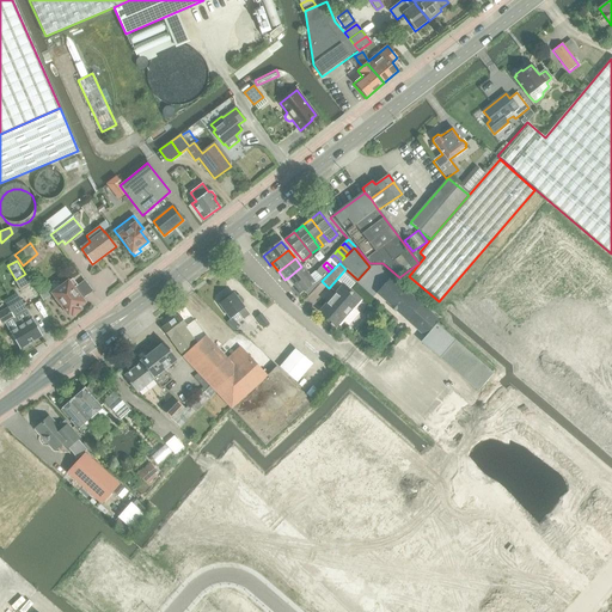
[(323,265),(319,269),(326,276),(330,273),(323,265)]
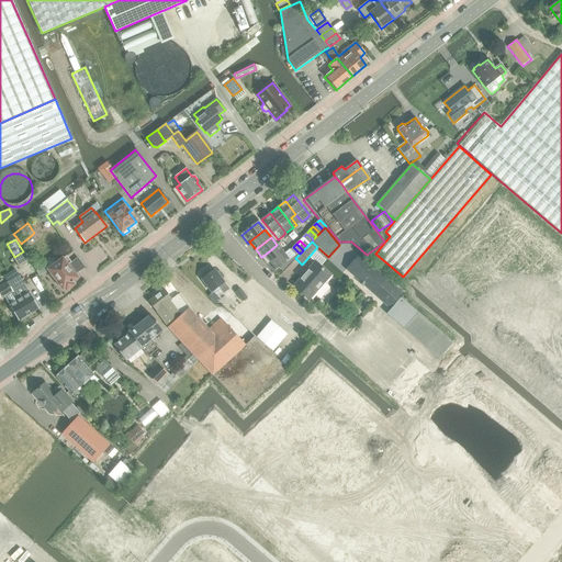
[(263,256),(270,263),(283,253),(277,245),(263,256)]
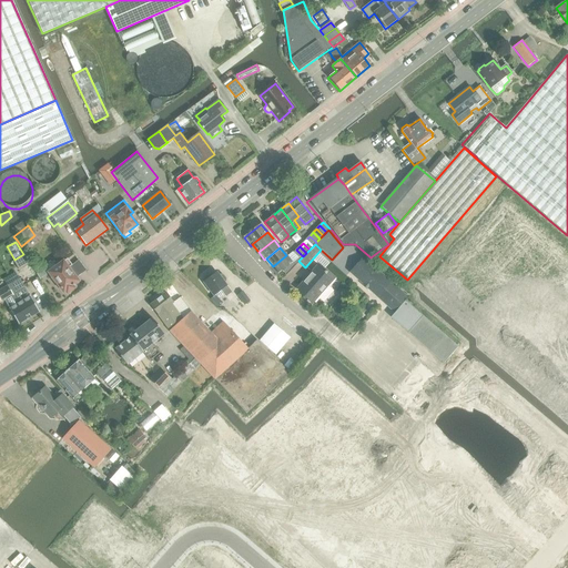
[(296,250),(293,253),(300,260),(303,256),(296,250)]
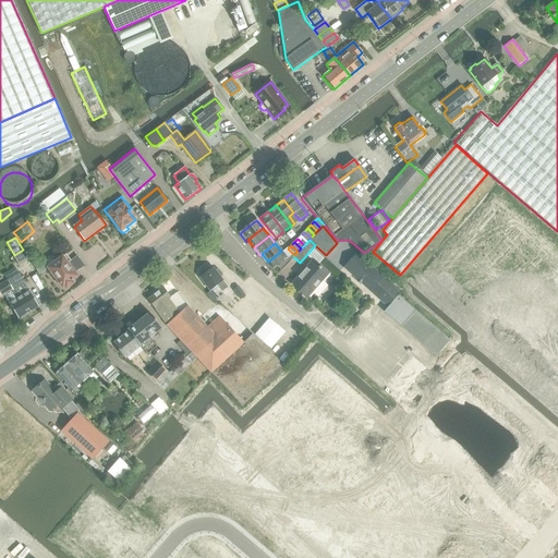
[(14,255),(13,255),(19,265),(28,259),(24,250),(23,250),(14,255)]
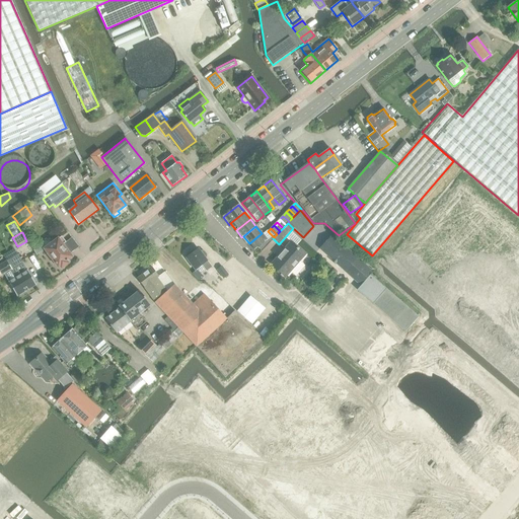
[(254,250),(257,248),(261,251),(269,242),(262,233),(249,243),(254,250)]
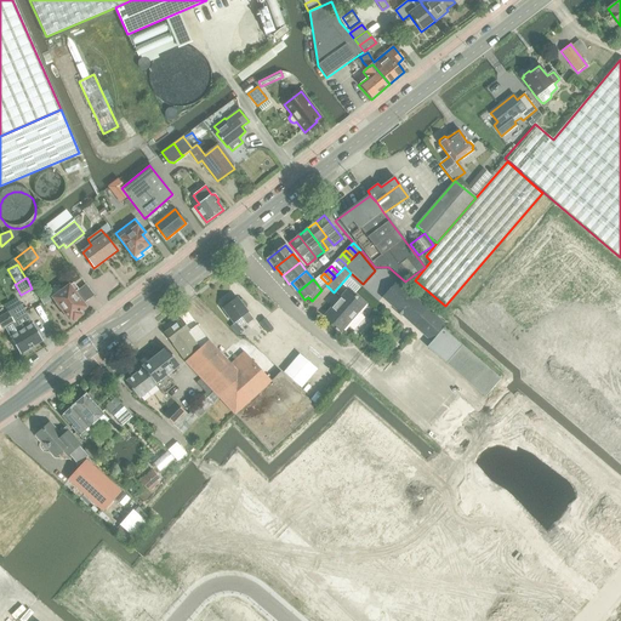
[(382,298),(412,325),(431,342),(427,347),(484,398),(501,379),(443,329),(446,325),(427,308),(397,281),(382,298)]
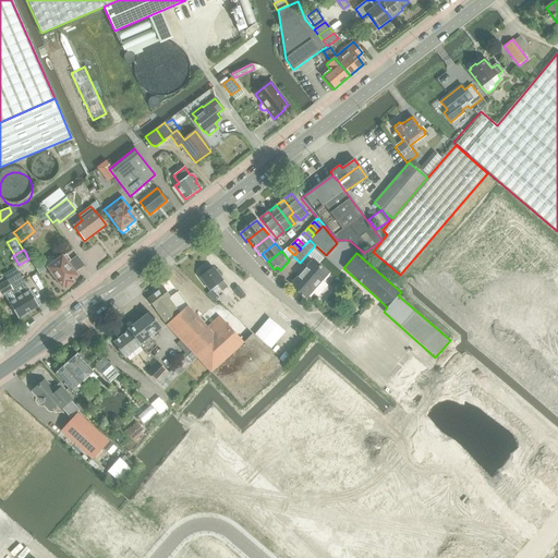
[(76,276),(73,273),(75,270),(68,262),(70,261),(65,254),(56,262),(51,256),(35,268),(39,275),(48,268),(62,288),(64,286),(67,288),(72,283),(71,281),(72,280),(76,276)]
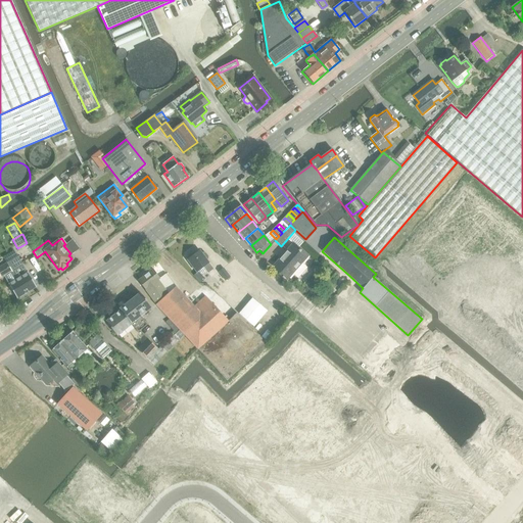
[(292,244),(274,268),(287,279),(293,273),(296,276),(300,275),(304,270),(304,267),(300,264),(306,256),(297,248),(292,244)]
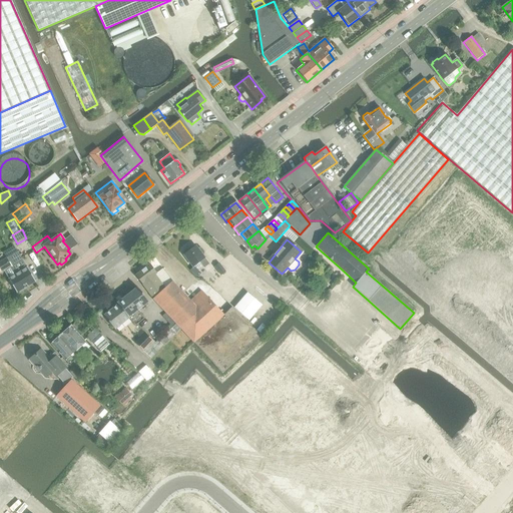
[(203,269),(209,265),(205,259),(206,258),(203,254),(204,252),(201,249),(199,248),(198,249),(195,246),(189,250),(187,249),(183,251),(183,254),(183,255),(192,268),(189,271),(195,278),(200,275),(197,270),(201,267),(203,269)]
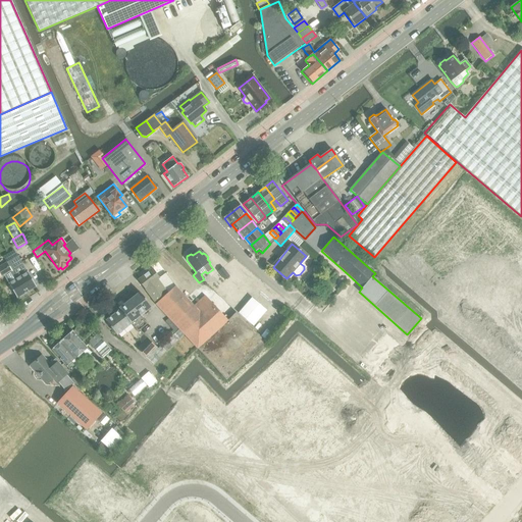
[(17,256),(0,265),(0,276),(0,278),(4,276),(17,299),(36,288),(17,256)]
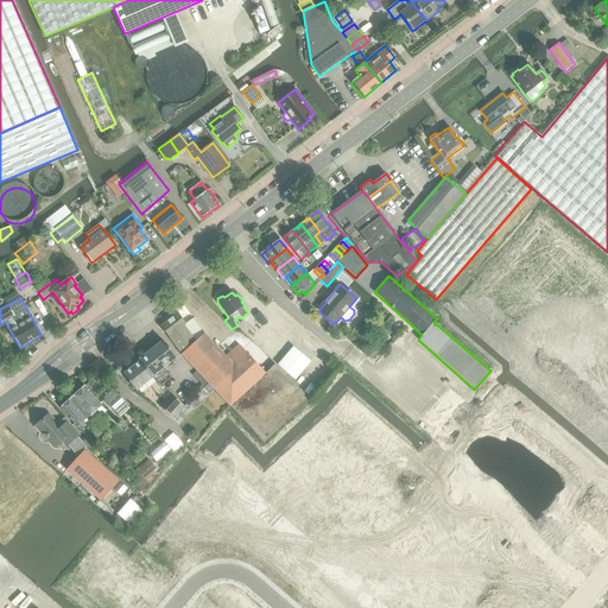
[(263,327),(267,323),(259,312),(254,316),(263,327)]
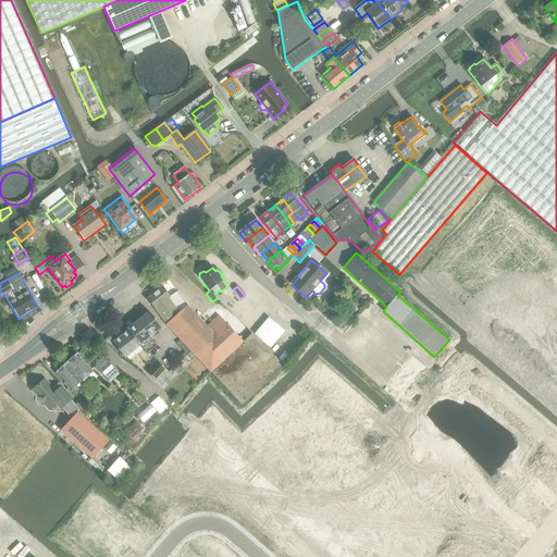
[(177,293),(171,297),(163,287),(148,299),(166,325),(175,335),(197,317),(187,306),(177,293)]
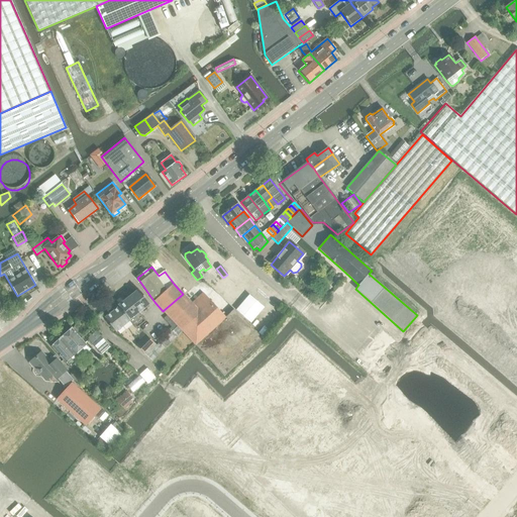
[(149,304),(138,290),(123,302),(120,298),(116,301),(119,305),(117,306),(118,307),(119,307),(129,321),(135,328),(144,321),(138,313),(149,304)]
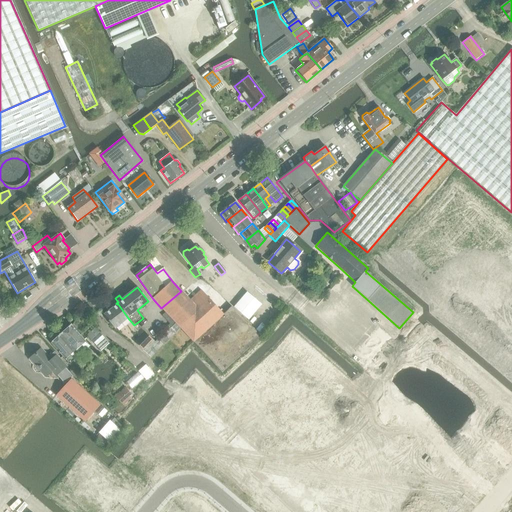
[(201,291),(190,301),(181,291),(161,308),(165,312),(161,315),(171,326),(175,323),(193,343),(224,314),(201,291)]
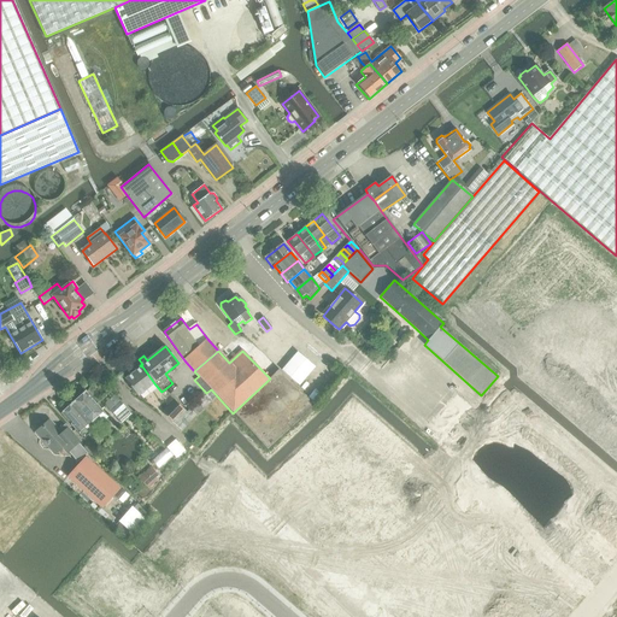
[(298,352),(282,371),(300,387),(316,368),(298,352)]
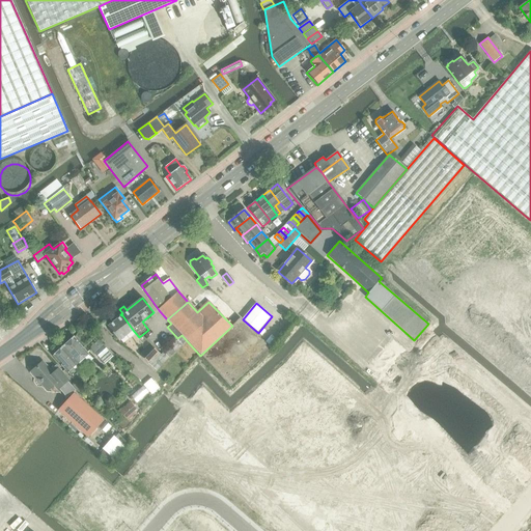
[(122,315),(121,315),(107,327),(118,341),(133,330),(122,315)]
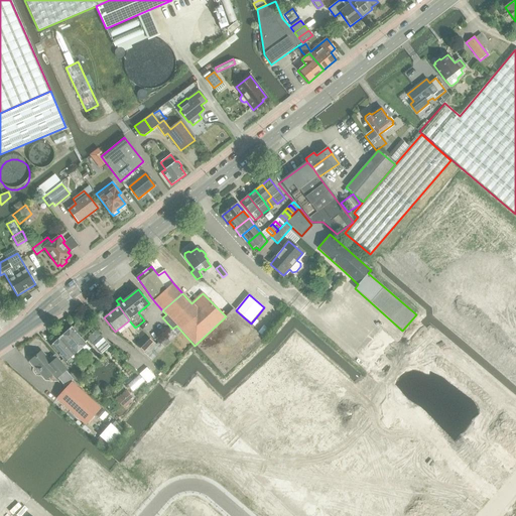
[(233,309),(226,316),(195,346),(224,376),(263,340),(233,309)]
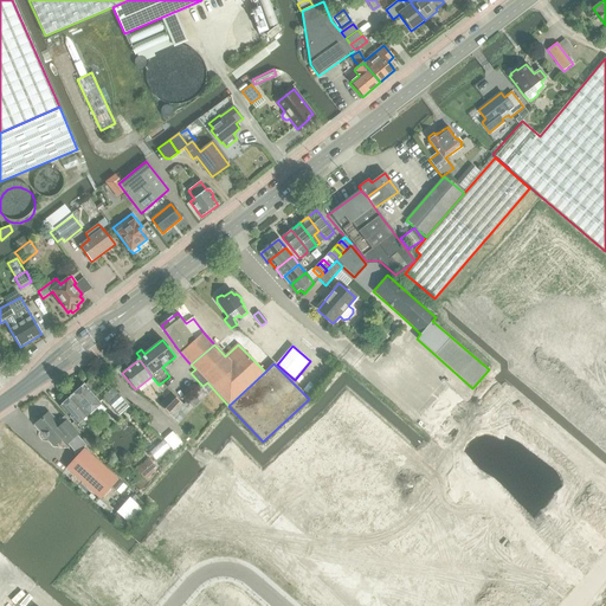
[(105,410),(84,385),(70,397),(92,421),(105,410)]
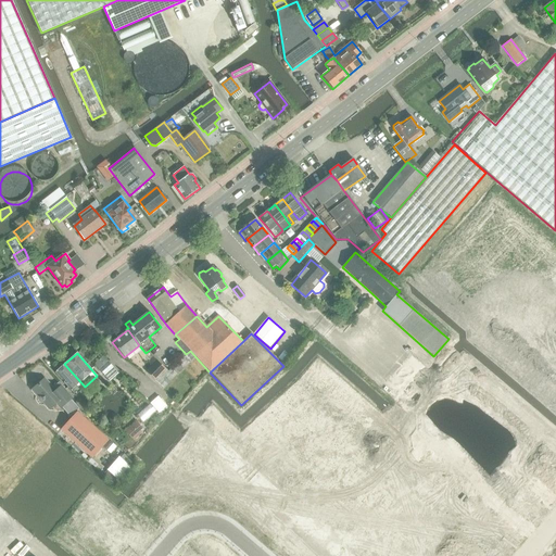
[(109,381),(114,376),(118,373),(103,355),(93,364),(109,381)]
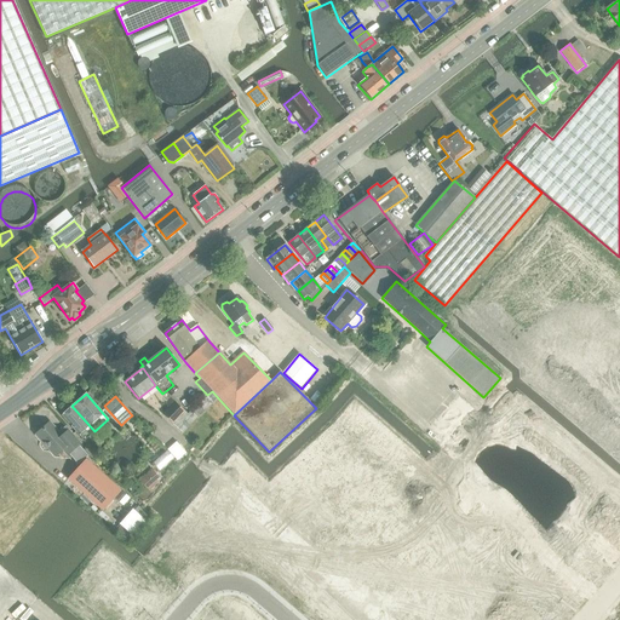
[(354,401),(334,424),(342,430),(348,436),(368,413),(354,401)]
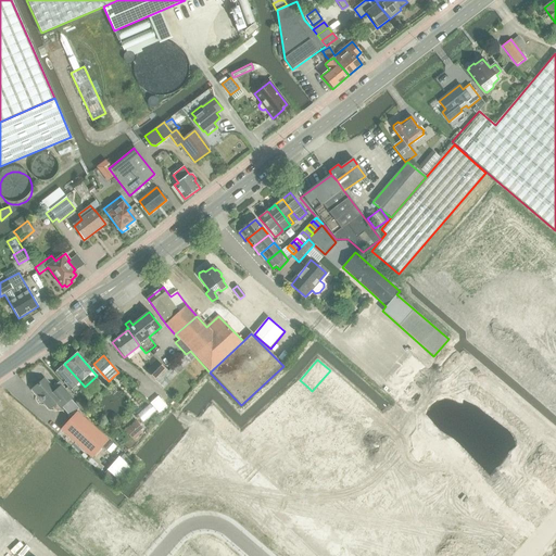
[(165,369),(158,362),(147,373),(154,380),(165,369)]
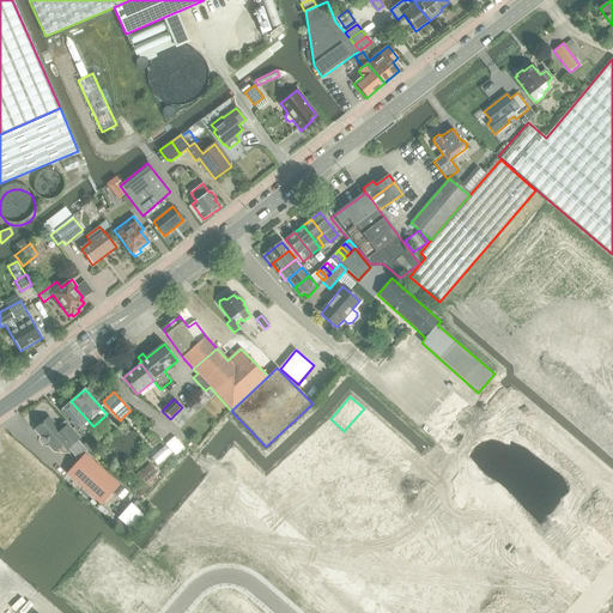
[(192,405),(198,411),(201,406),(196,400),(192,405)]
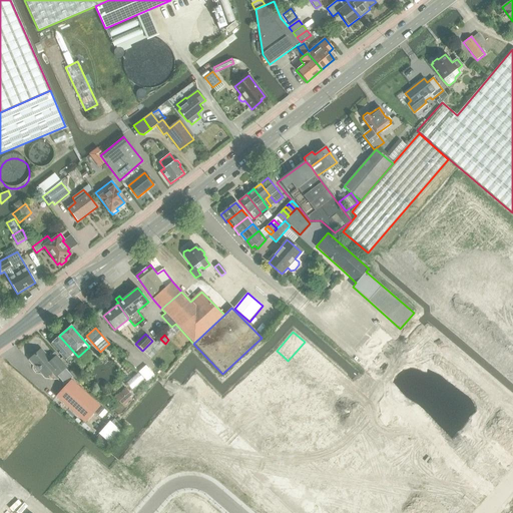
[(50,344),(69,365),(74,361),(78,357),(59,336),(50,344)]
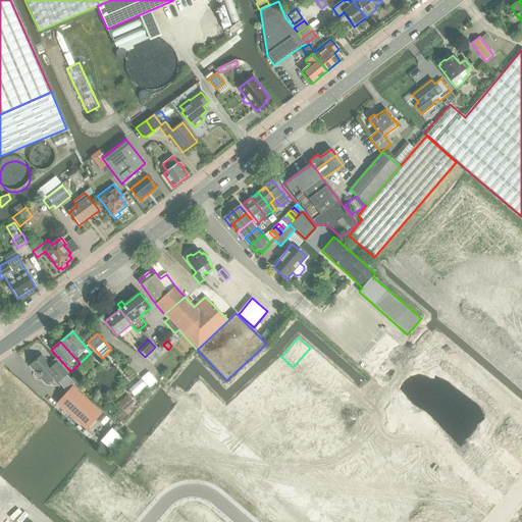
[(310,348),(293,367),(302,375),(318,355),(310,348)]
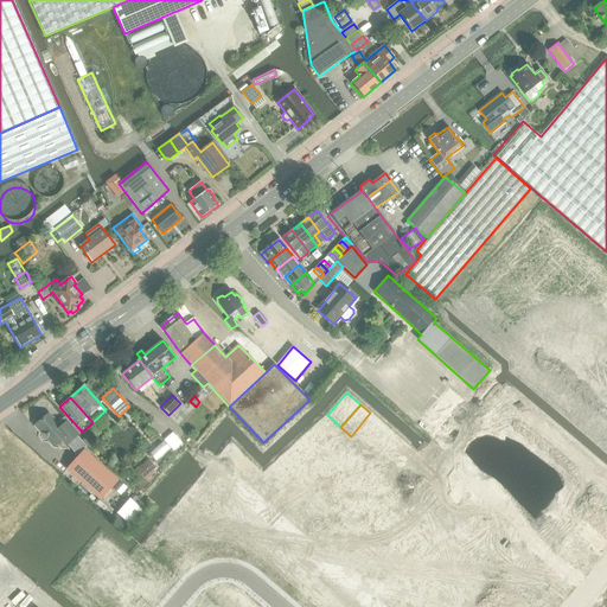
[(370,413),(351,436),(360,445),(381,422),(370,413)]
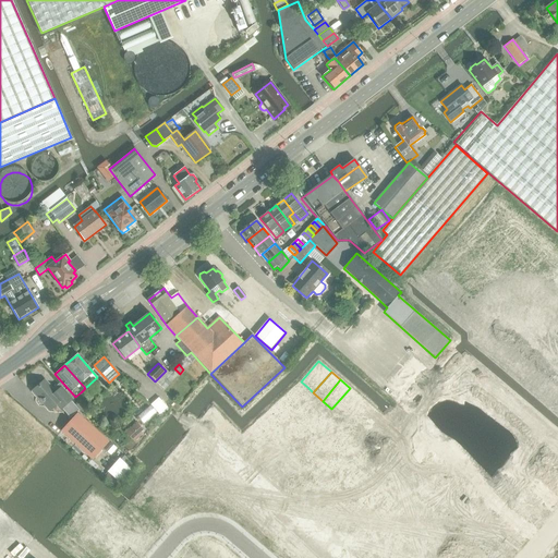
[(61,409),(70,419),(79,411),(75,407),(71,401),(72,400),(61,387),(56,392),(45,380),(32,391),(49,411),(56,405),(60,410),(61,409)]
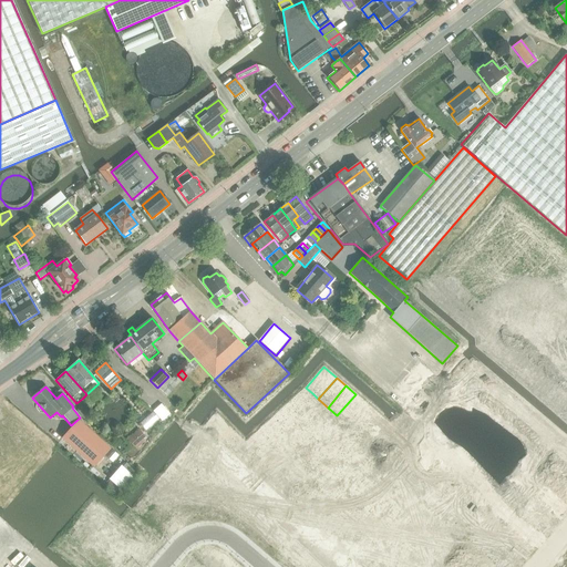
[(356,394),(337,415),(346,423),(364,402),(357,395),(356,394)]
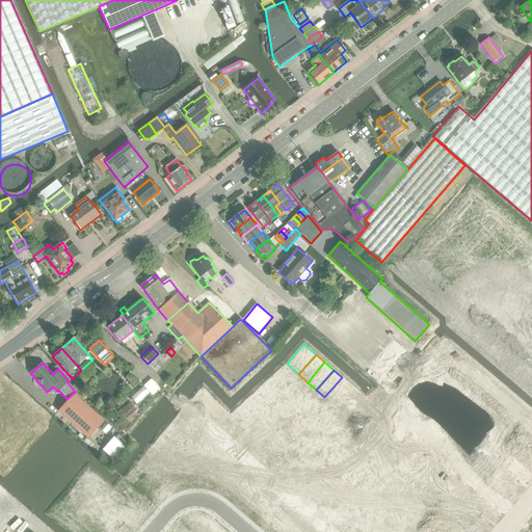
[(342,377),(324,397),(334,404),(350,384),(342,377)]
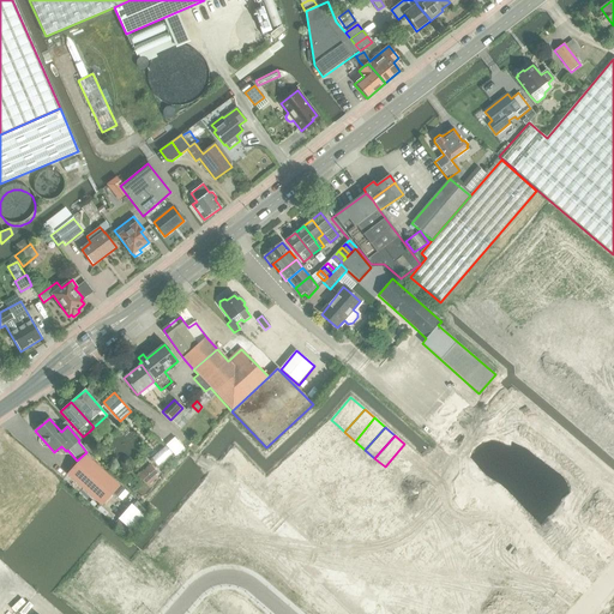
[(88,443),(83,447),(86,452),(89,455),(95,450),(88,443)]
